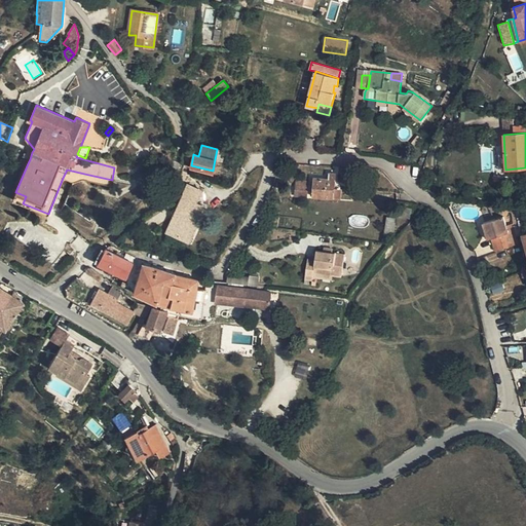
[(217,149),(215,159),(222,161),(225,150),(217,149)]
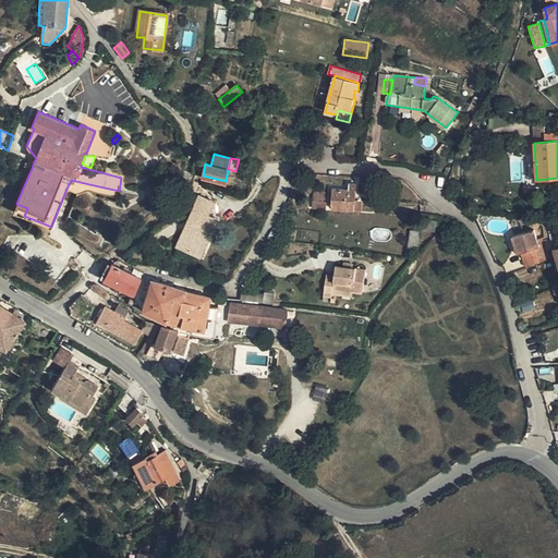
[(32,169),(34,161),(27,159),(24,166),(32,169)]
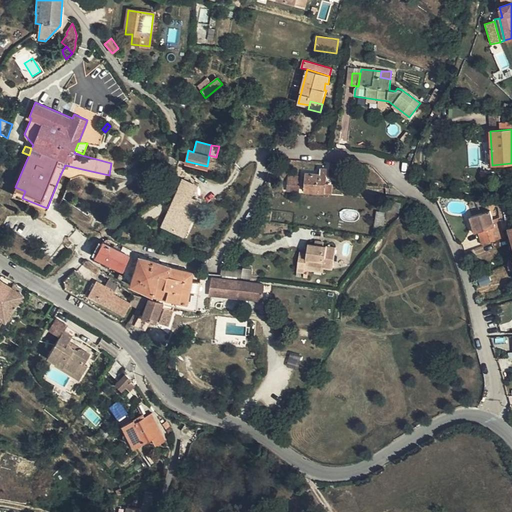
[(61,173),(71,177),(81,174),(82,169),(65,165),(61,173)]
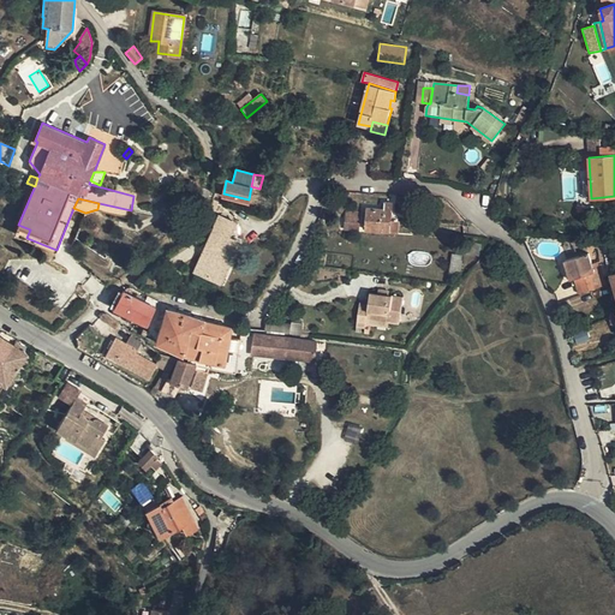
[(212,202),(207,214),(216,219),(222,207),(212,202)]
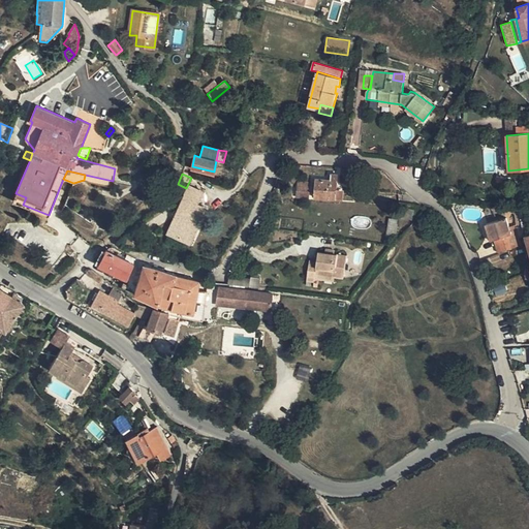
[(85,175),(84,180),(111,187),(113,181),(85,175)]
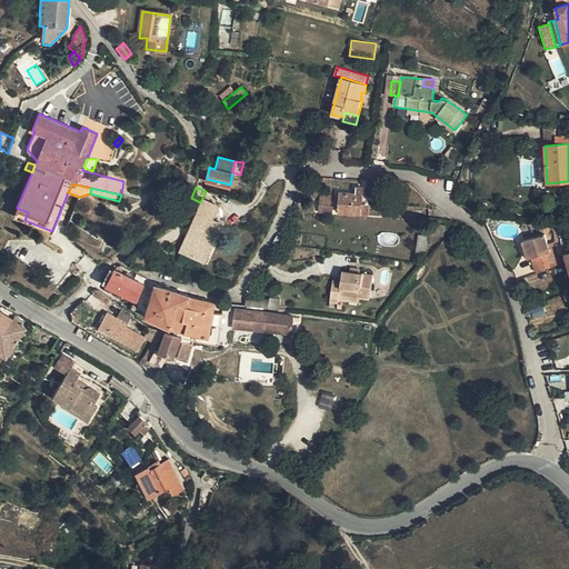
[(339,212),(366,215),(367,205),(362,203),(363,188),(357,188),(356,193),(340,192),(339,197),(339,212)]
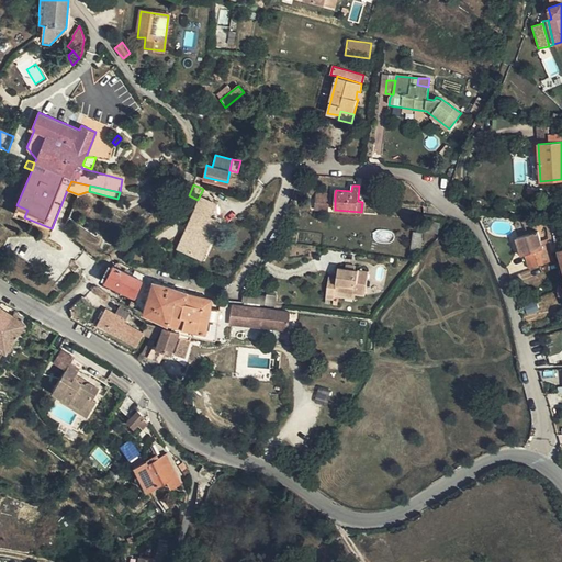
[(329,193),(316,192),(315,211),(328,212),(329,193)]
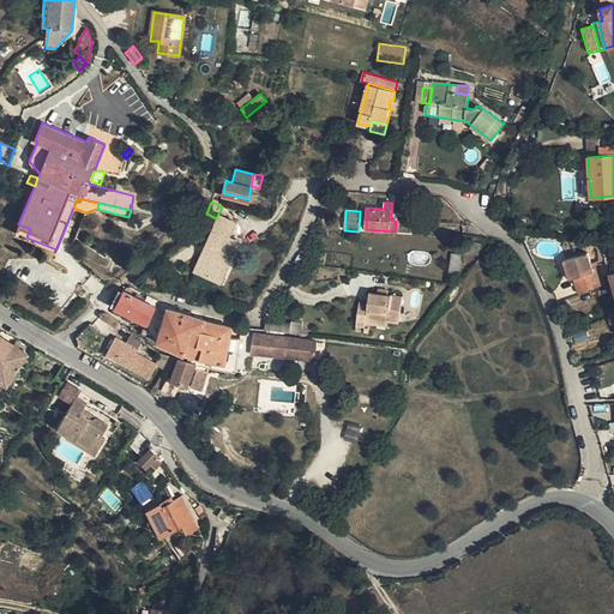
[(227,240),(234,224),(220,217),(196,270),(220,282),(236,245),(227,240)]
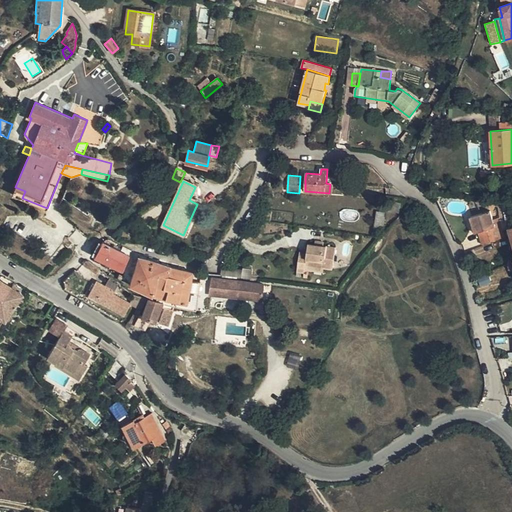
[(330,184),(329,193),(348,194),(349,184),(330,184)]
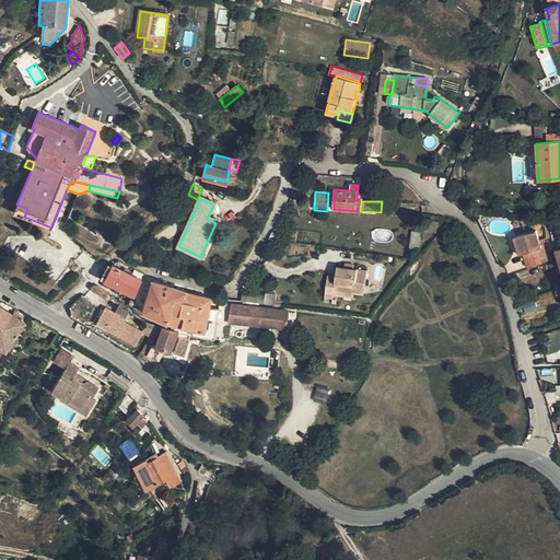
[(14,212),(24,217),(27,209),(16,205),(14,212)]
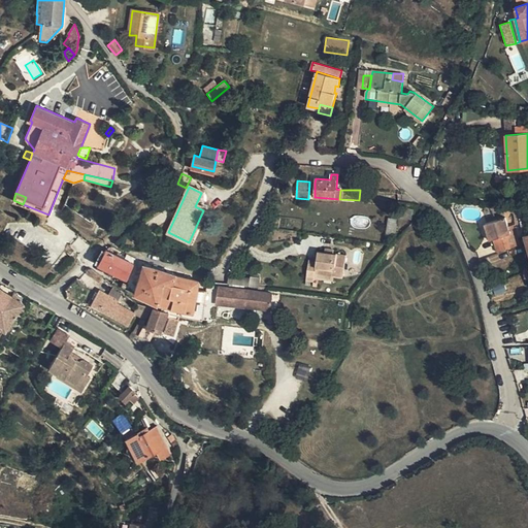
[(401,219),(410,220),(413,209),(402,208),(401,219)]
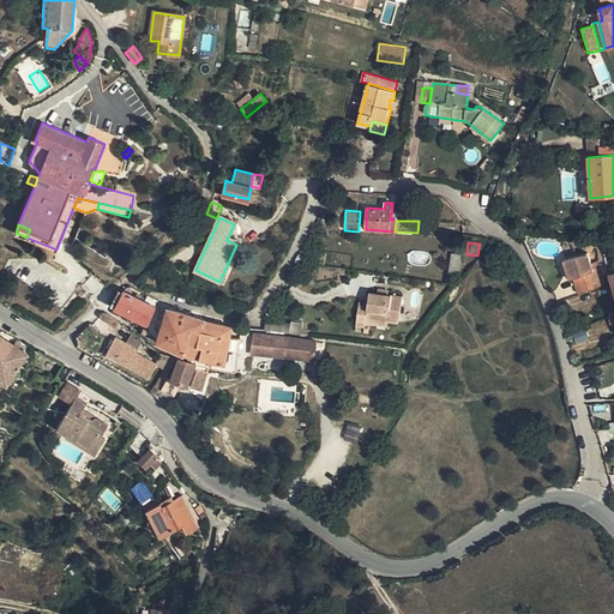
[(459,272),(462,254),(452,253),(449,282),(455,282),(456,272),(459,272)]
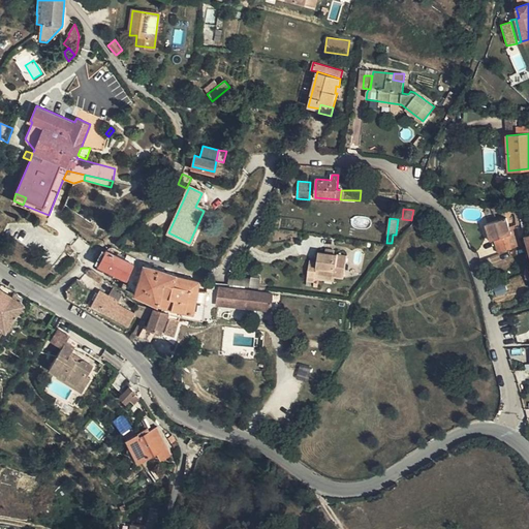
[(499,251),(522,244),(518,232),(511,235),(506,218),(486,224),(491,241),(495,240),(499,251)]
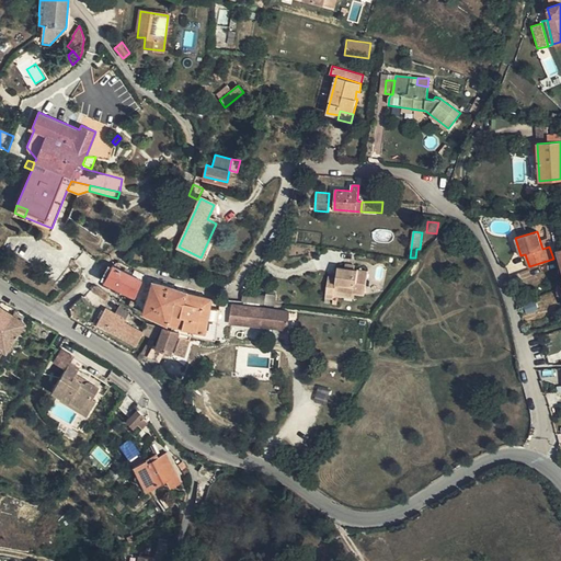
[(105,273),(102,279),(128,293),(135,296),(141,279),(113,265),(107,274),(105,273)]
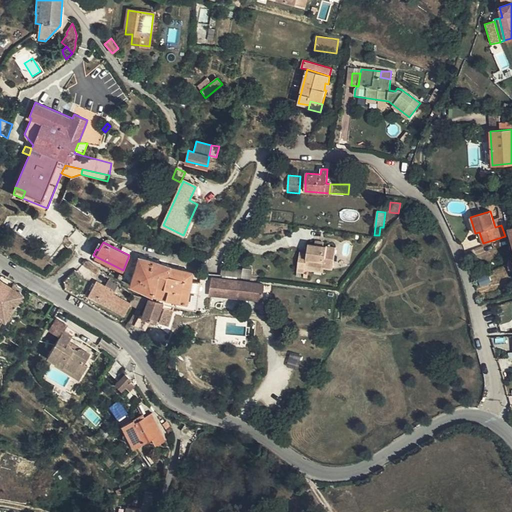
[(335,248),(323,246),(315,245),(308,244),(307,254),(299,252),(297,272),(304,273),(303,277),(308,278),(309,270),(324,272),(324,268),(333,269),(335,248)]
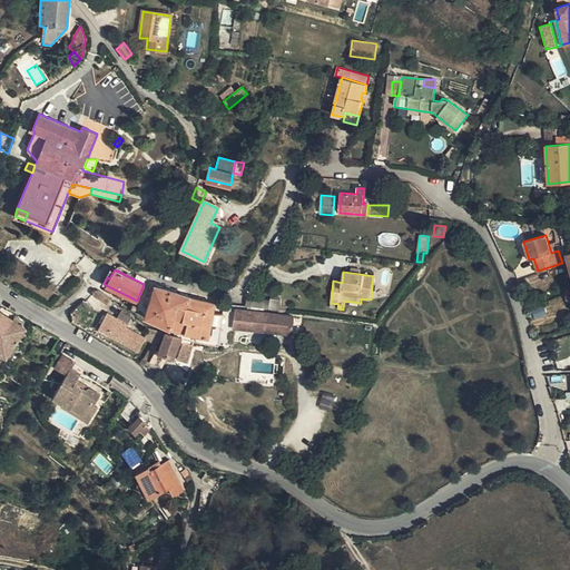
[(177,304),(187,306),(189,296),(170,288),(155,285),(148,307),(146,316),(169,327),(172,328),(177,304)]
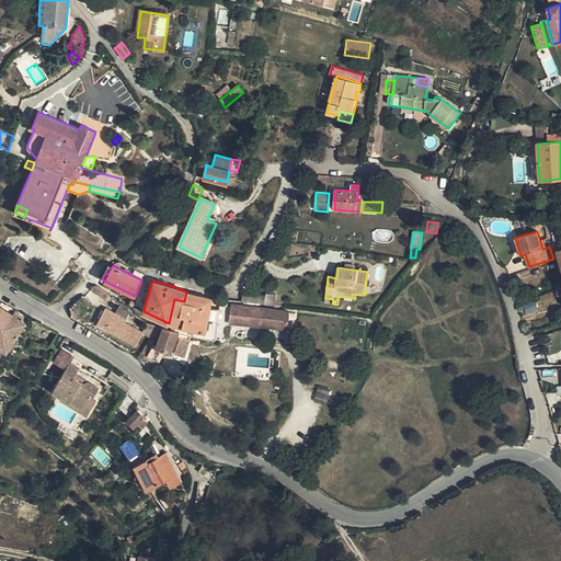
[(98,286),(94,293),(106,301),(110,295),(98,286)]
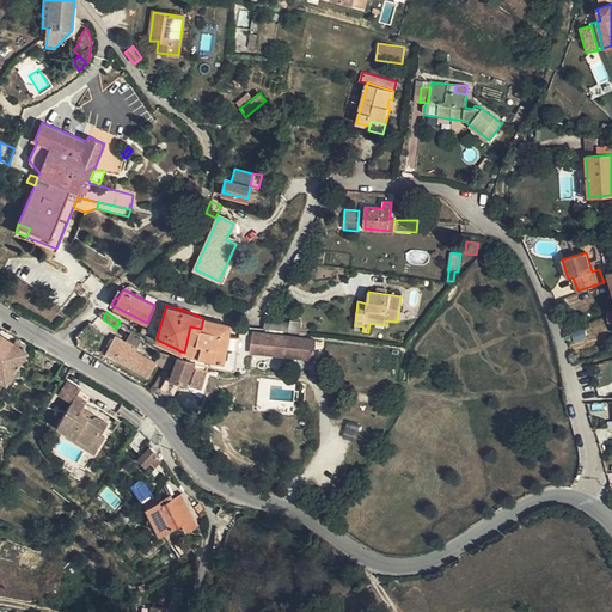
[(201,329),(230,336),(231,325),(219,322),(204,319),(203,318),(201,329)]
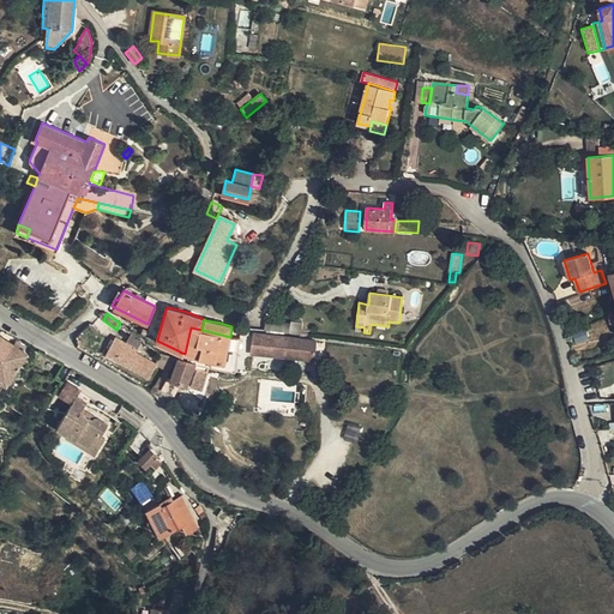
[(290,333),(301,335),(302,324),(292,323),(290,333)]
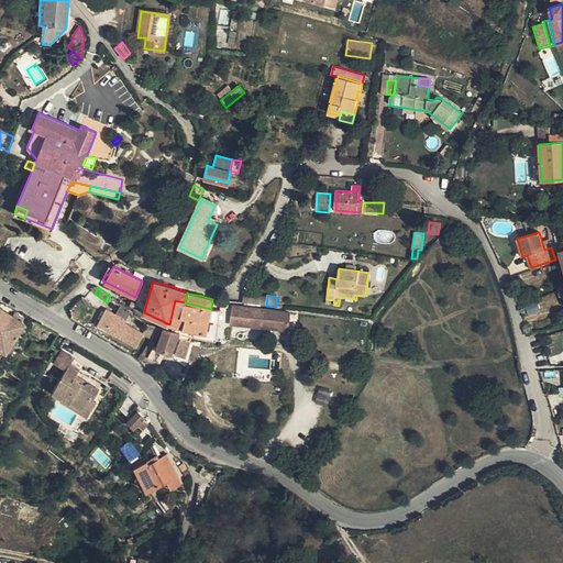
[(136,308),(144,312),(146,304),(140,300),(136,308)]
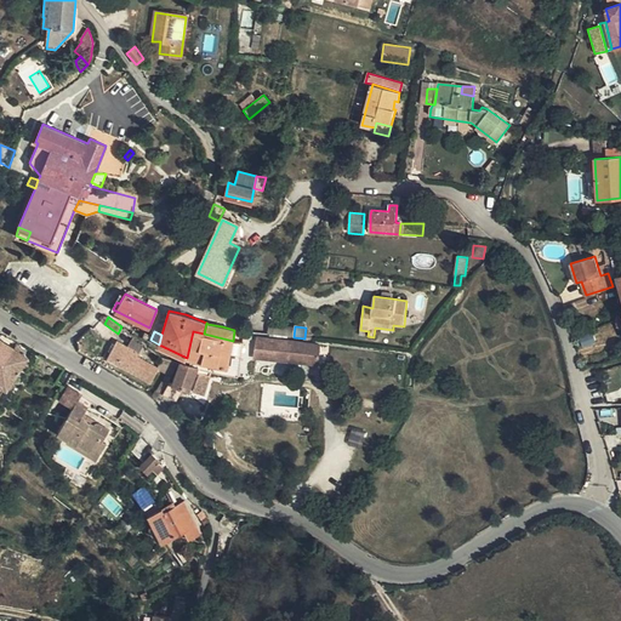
[(187,358),(201,362),(204,351),(199,349),(204,334),(193,331),(187,358)]
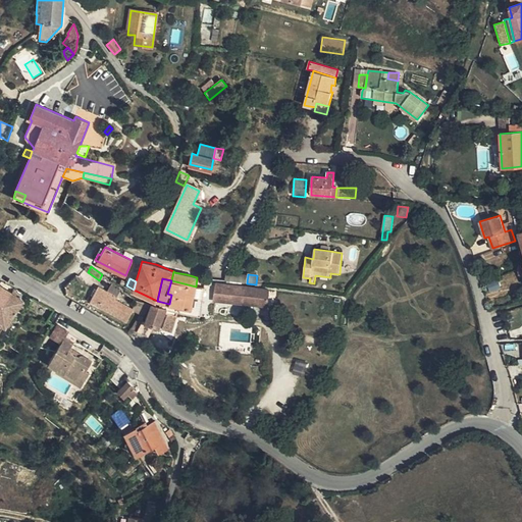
[(192,309),(201,311),(205,289),(196,286),(171,280),(167,294),(171,295),(169,304),(178,307),(192,309)]
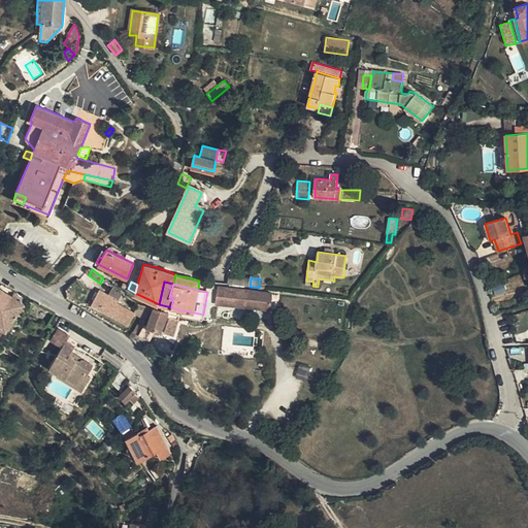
[(217,304),(227,305),(228,288),(218,287),(217,304)]
